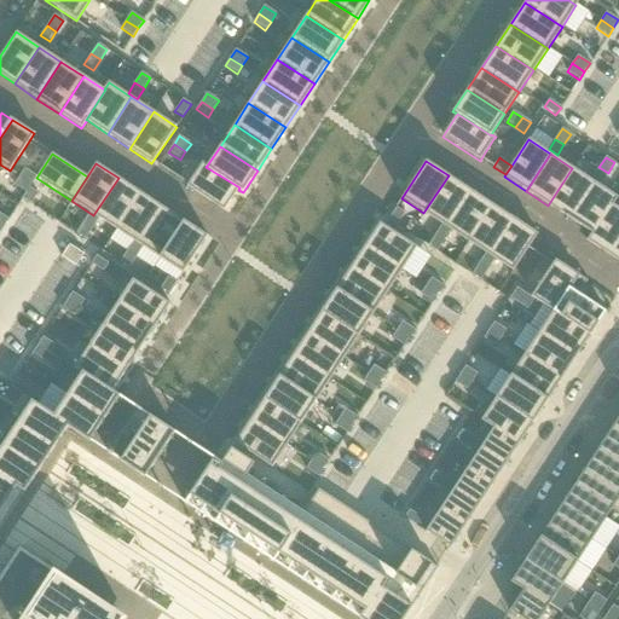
[(201,166),(186,186),(224,212),(238,190),(239,187),(206,167),(207,166),(202,163),(202,165),(201,166)]
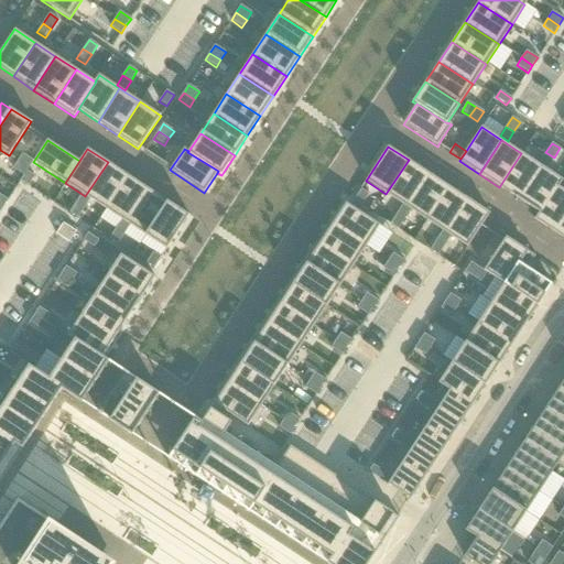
[(545,152),(540,162),(548,167),(554,158),(545,152)]
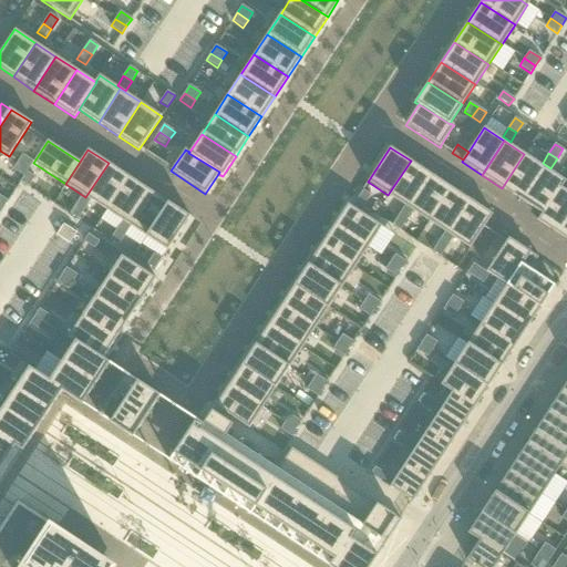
[(524,154),(502,188),(522,202),(544,167),(524,154)]
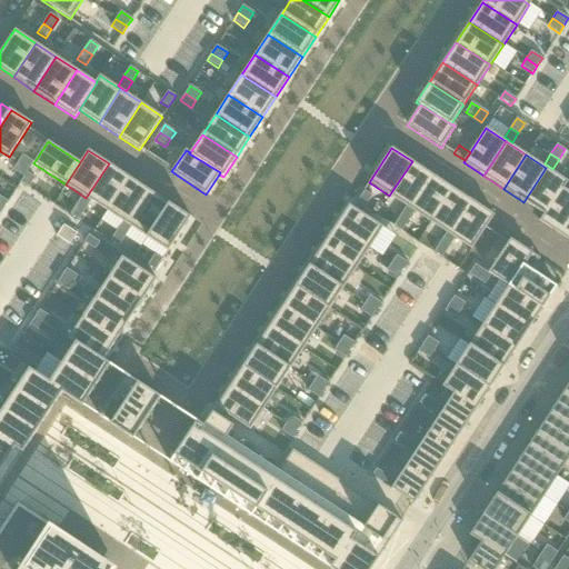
[(22,156),(18,163),(28,170),(33,163),(22,156)]
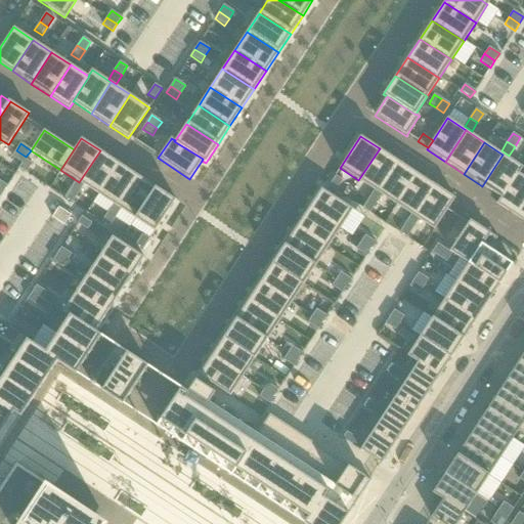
[(380,148),(358,180),(374,190),(378,192),(398,161),(380,148)]
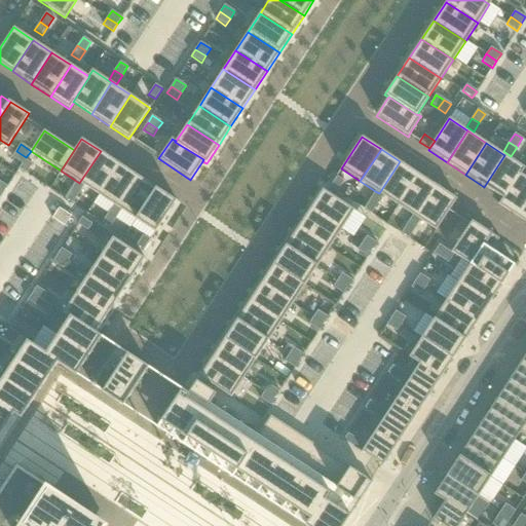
[(16,151),(11,157),(22,163),(24,160),(26,157),(16,151)]
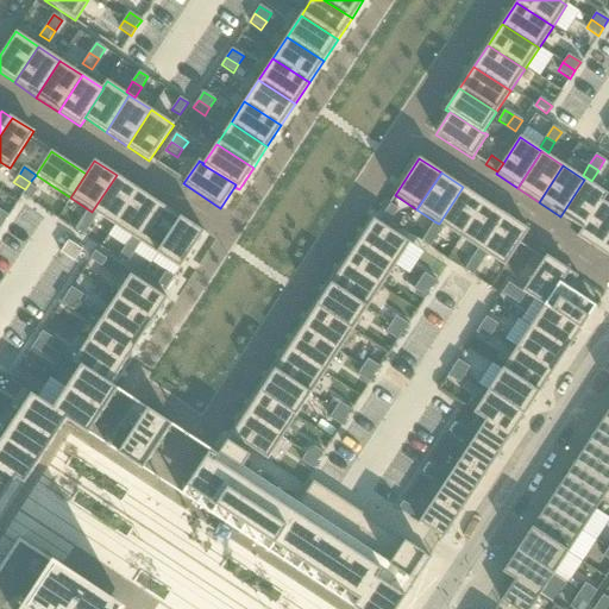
[(117,175),(92,212),(96,215),(114,226),(138,189),(117,175)]
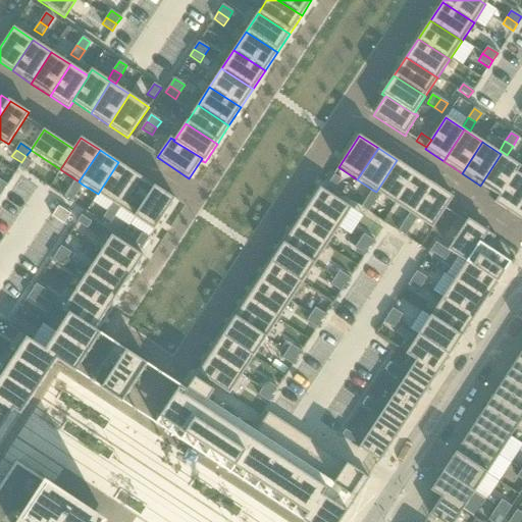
[(501,154),(480,186),(499,197),(500,198),(516,172),(518,173),(521,167),(501,154)]
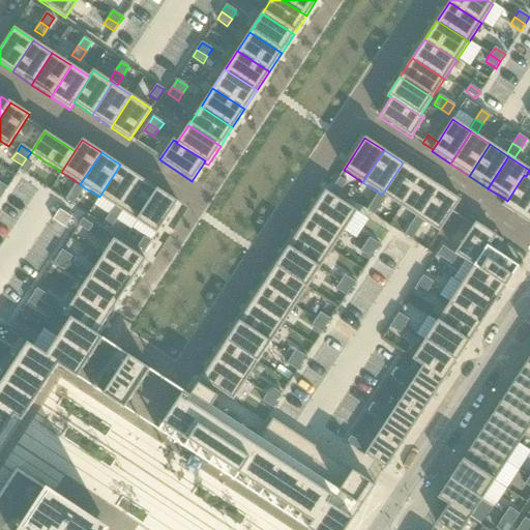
[(22,165),(19,170),(26,175),(32,167),(24,162),(22,165)]
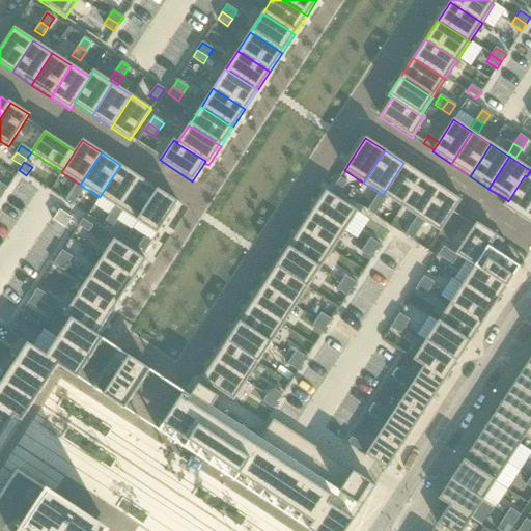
[(403,163),(383,195),(386,198),(401,207),(422,176),(403,163)]
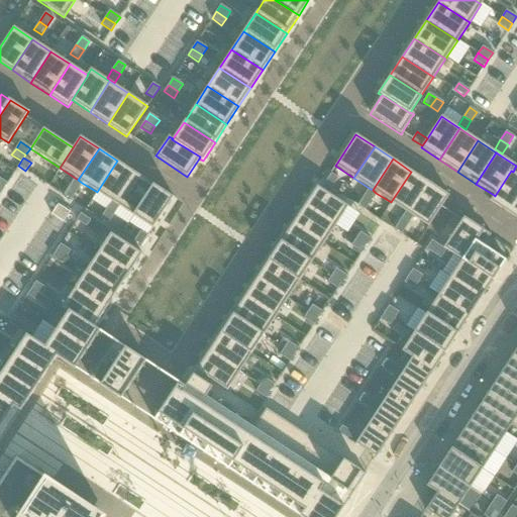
[(117,161),(97,192),(111,202),(115,204),(136,173),(117,161)]
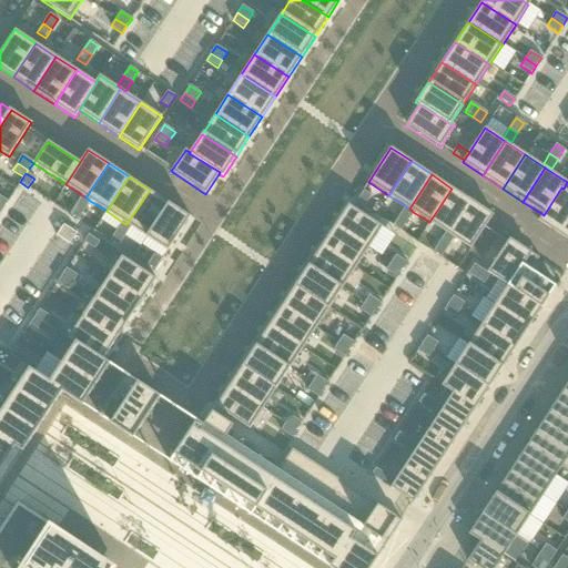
[(543,214),(538,221),(559,235),(567,221),(567,192),(564,189),(561,188),(544,215),(543,214)]
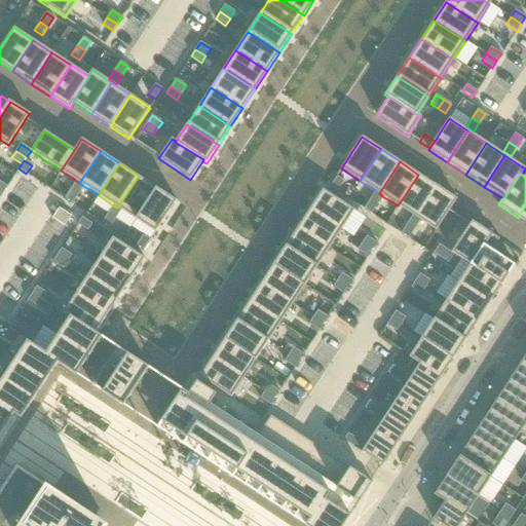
[(418,175),(398,205),(413,216),(416,218),(438,187),(418,175)]
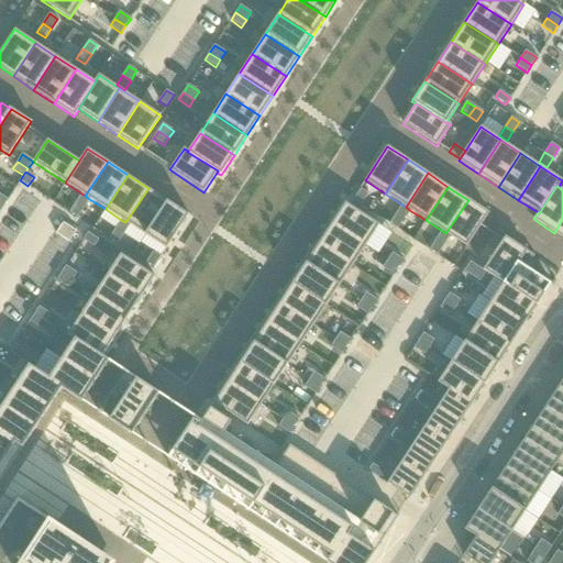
[(148,188),(125,222),(130,224),(146,235),(168,201),(148,188)]
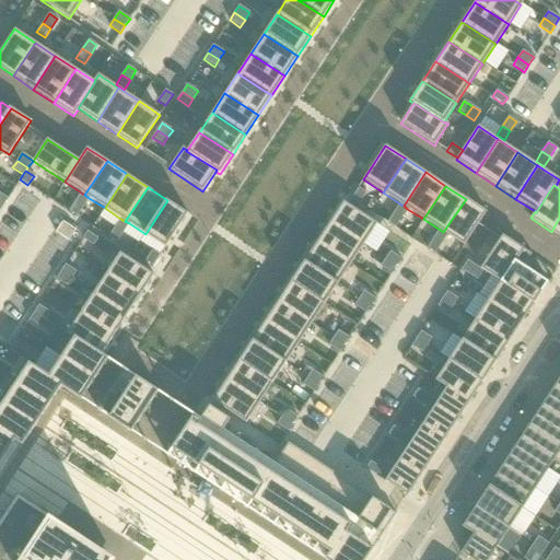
[(359,188),(351,199),(359,203),(365,193),(359,188)]
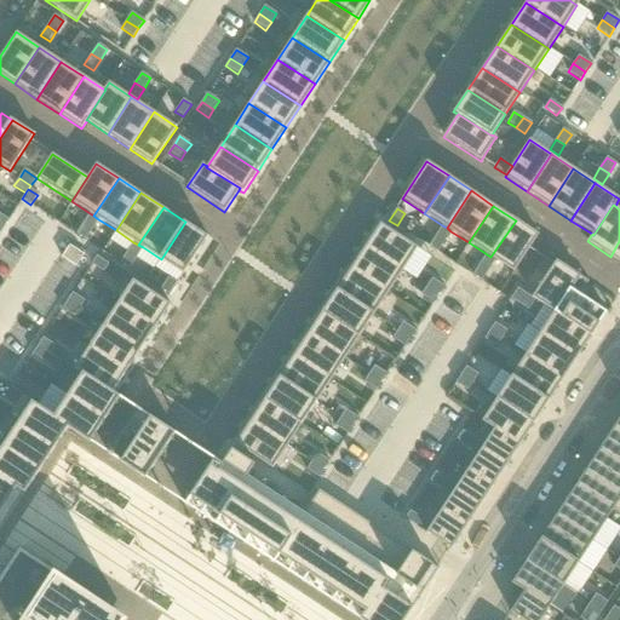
[(90,213),(82,224),(92,229),(98,219),(93,216),(90,213)]
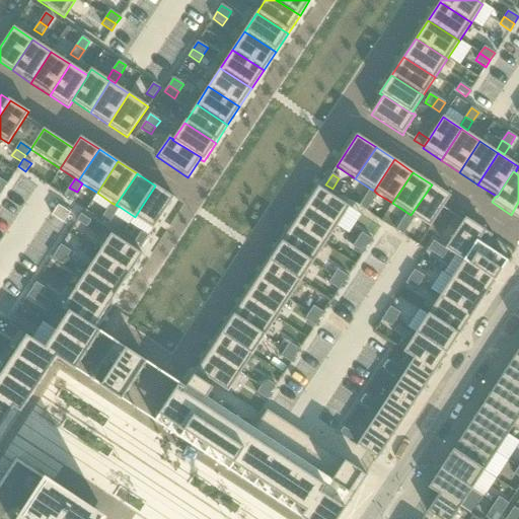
[(432,184),(411,215),(415,218),(430,228),(443,208),(450,197),(432,184)]
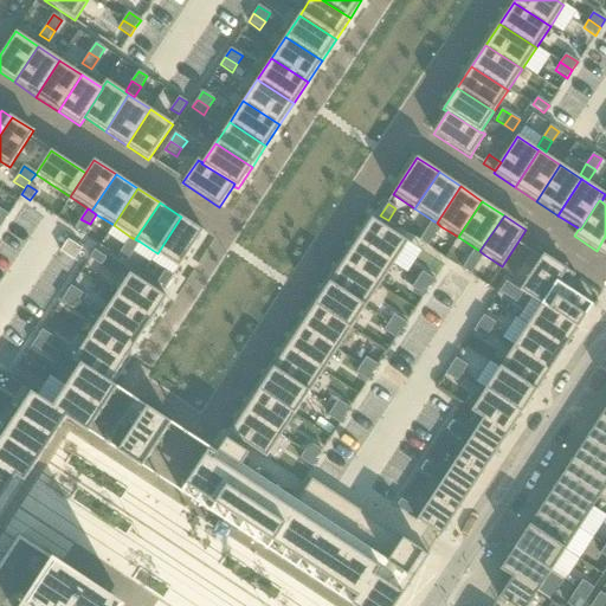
[(181,217),(158,253),(179,268),(202,231),(181,217)]
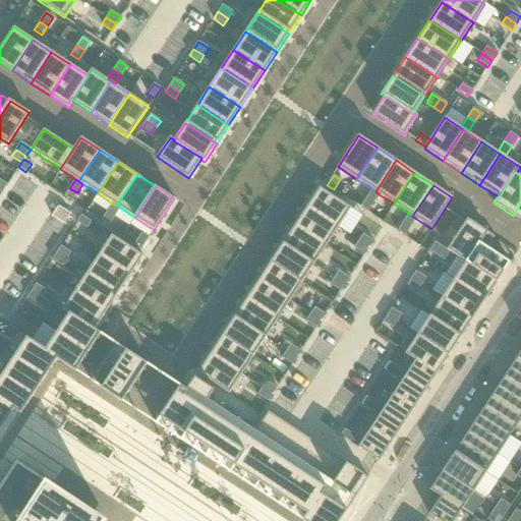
[(320,187),(307,207),(339,227),(351,209),(320,187)]
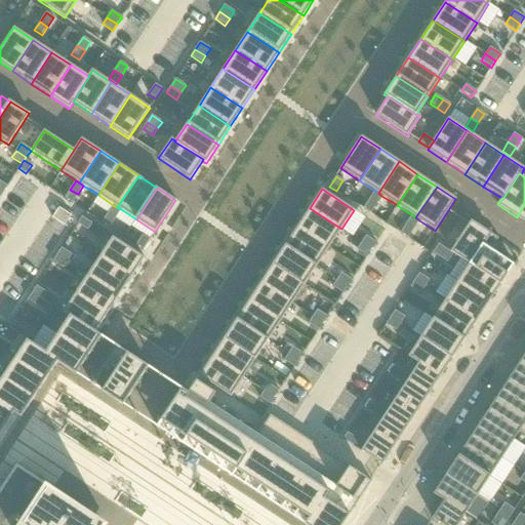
[(70,190),(65,198),(72,203),(78,194),(70,190)]
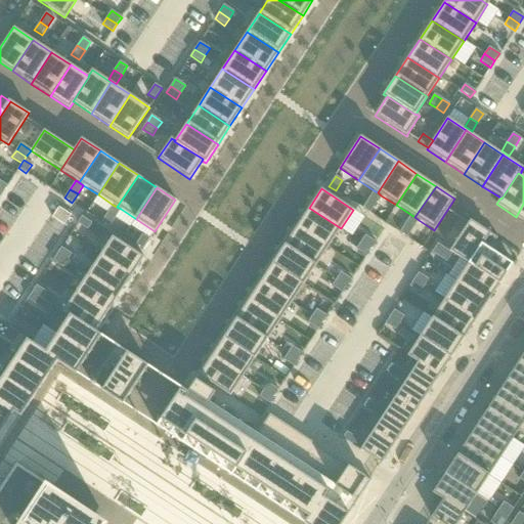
[(374,190),(367,200),(376,204),(381,195),(378,192),(374,190)]
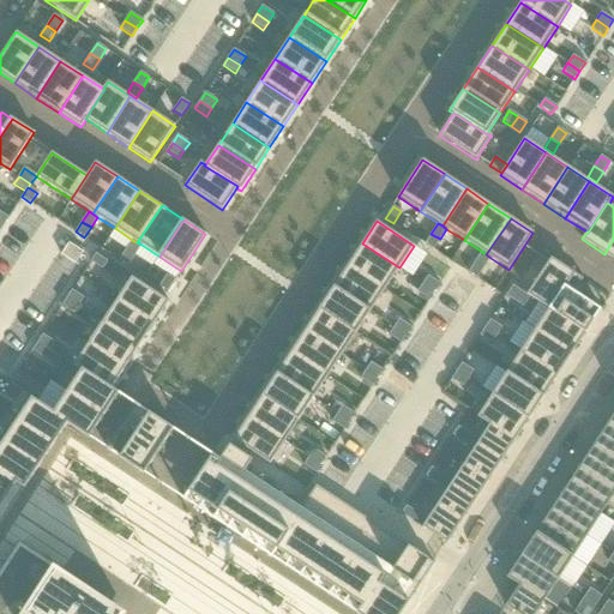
[(431,234),(425,245),(433,250),(440,239),(431,234)]
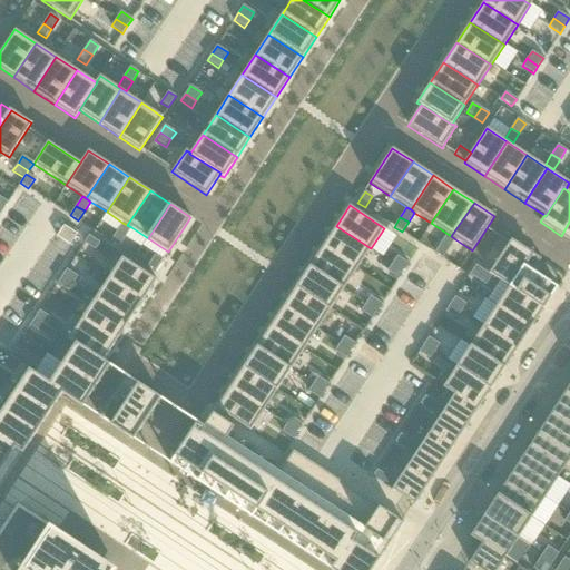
[(123,223),(116,232),(125,237),(131,227),(127,225),(123,223)]
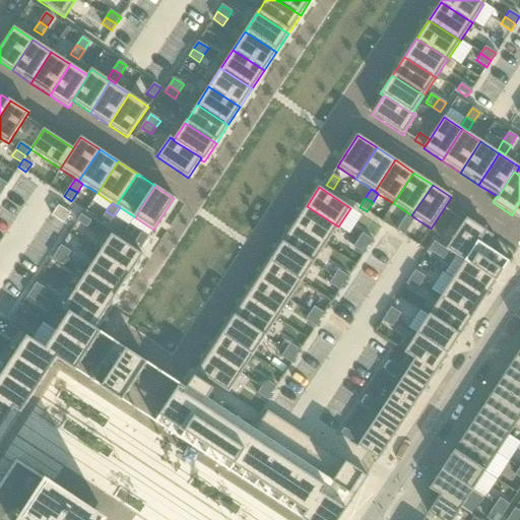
[(58,205),(51,215),(64,223),(70,213),(58,205)]
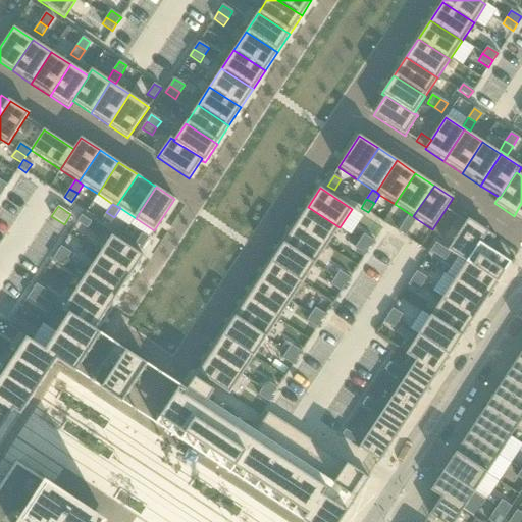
[(308,207),(296,225),(327,246),(340,227),(308,207)]
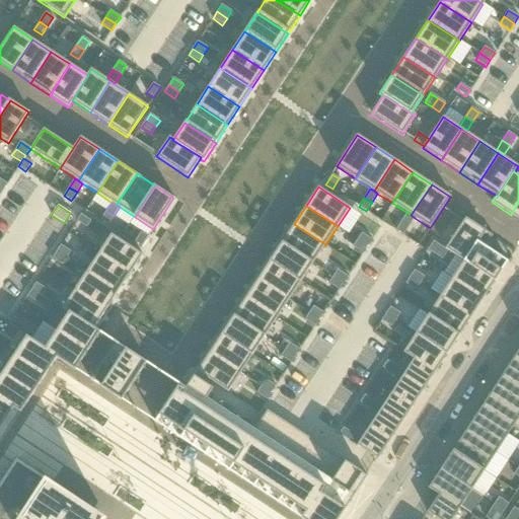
[(105,211),(100,220),(107,225),(114,216),(105,211)]
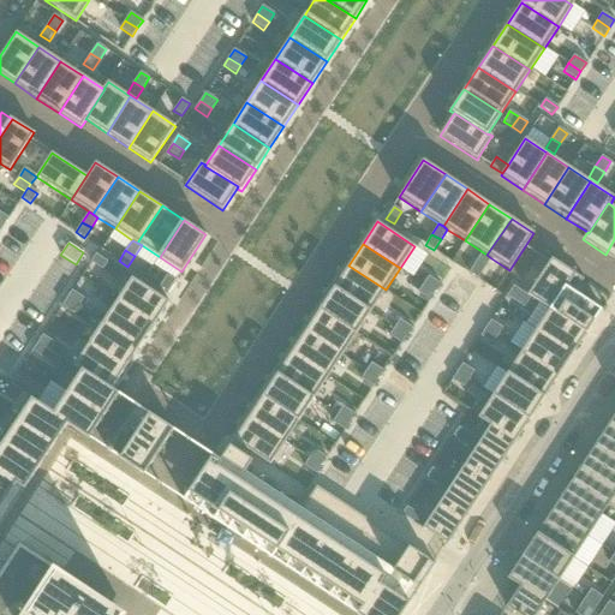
[(483,252),(476,263),(484,268),(491,258),(487,255),(483,252)]
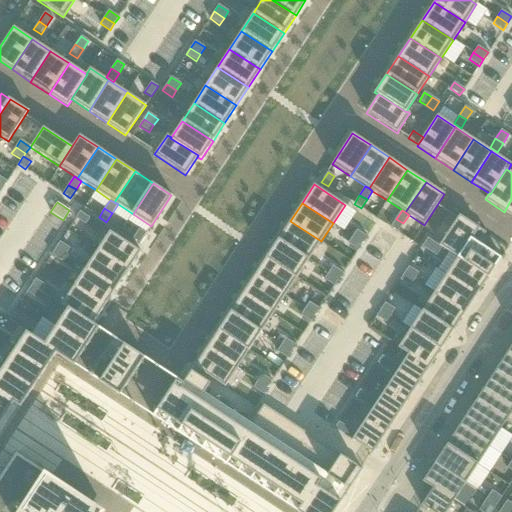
[(80,212),(75,218),(85,225),(90,218),(80,212)]
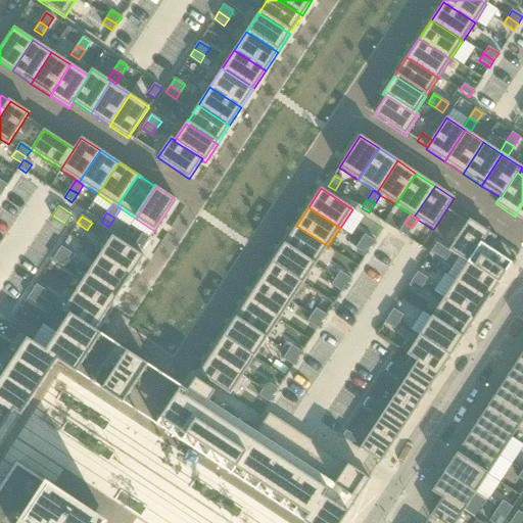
[(467,223),(448,251),(452,253),(467,264),(480,243),(487,232),(469,220),(467,223)]
